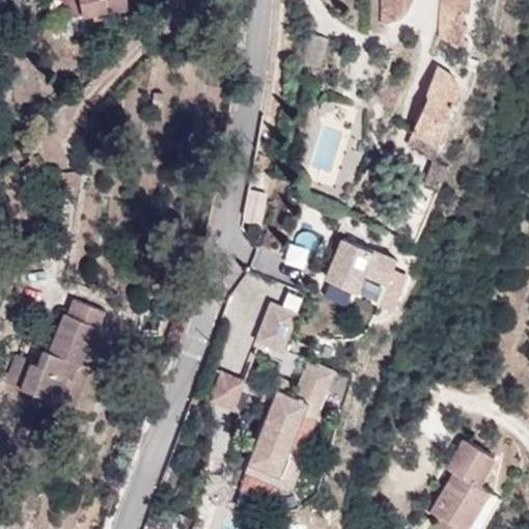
[(127,10),(124,0),(61,0),(65,21),(91,16),(94,30),(110,28),(108,20),(114,19),(113,12),(127,10)]
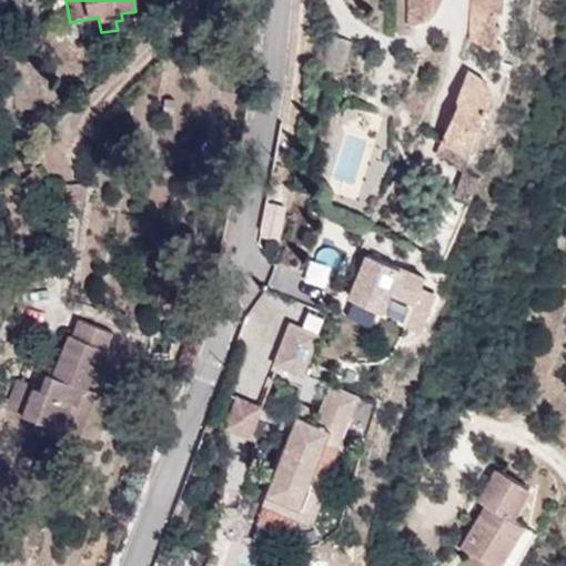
[(440,0),(406,0),(407,27),(413,27),(423,22),(433,13),(437,8),(440,0)]
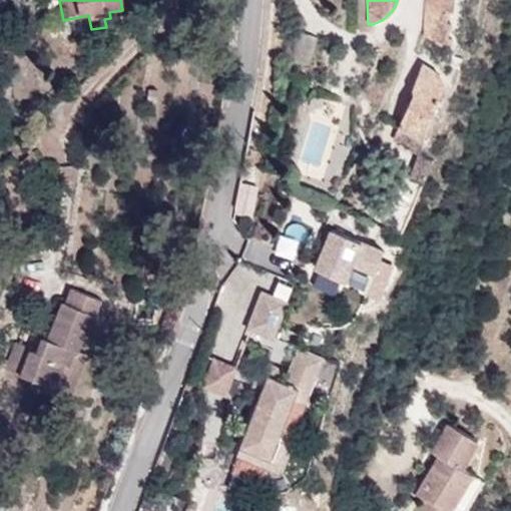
[(452,14),(453,0),(428,0),(427,4),(424,3),(423,5),(422,36),(449,47),(451,40),(446,39),(450,25),(444,24),(448,13),(452,14)]
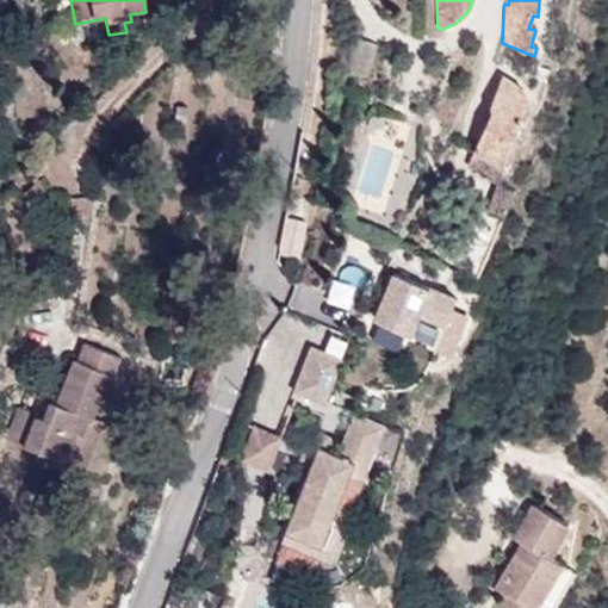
[(503,167),(528,99),(523,91),(501,79),(490,107),(491,112),(473,152),(503,167)]
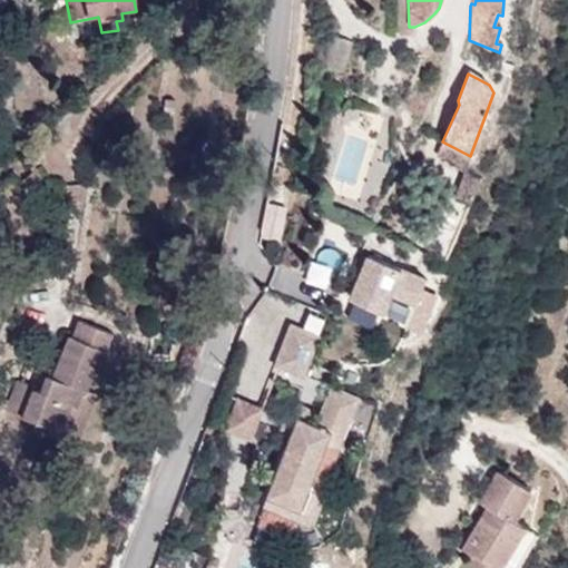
[(355,124),(360,109),(346,106),(342,119),(355,124)]
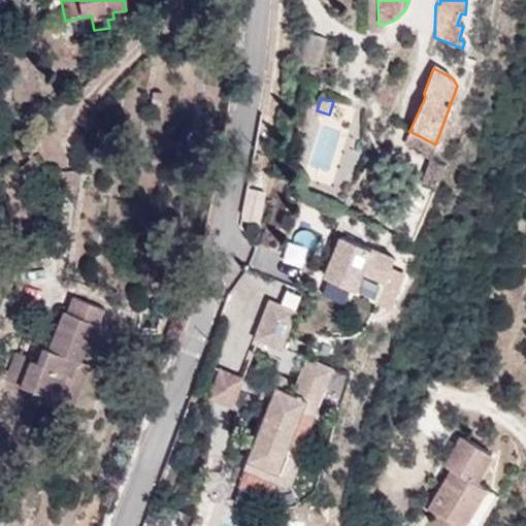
[(441,172),(445,163),(430,158),(426,167),(441,172)]
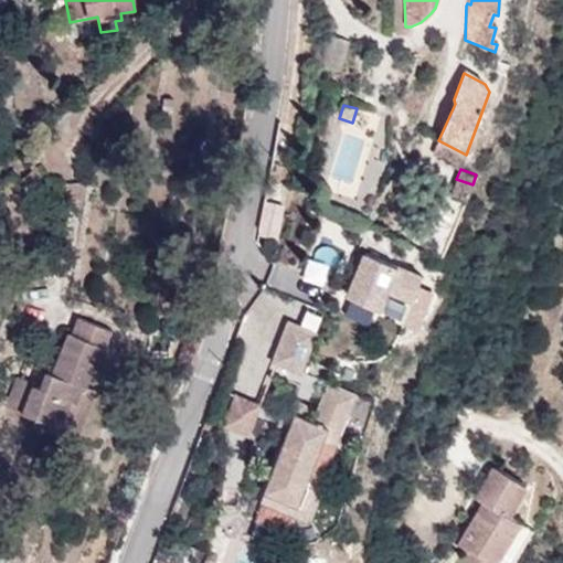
[(466,201),(473,184),(456,179),(450,195),(466,201)]
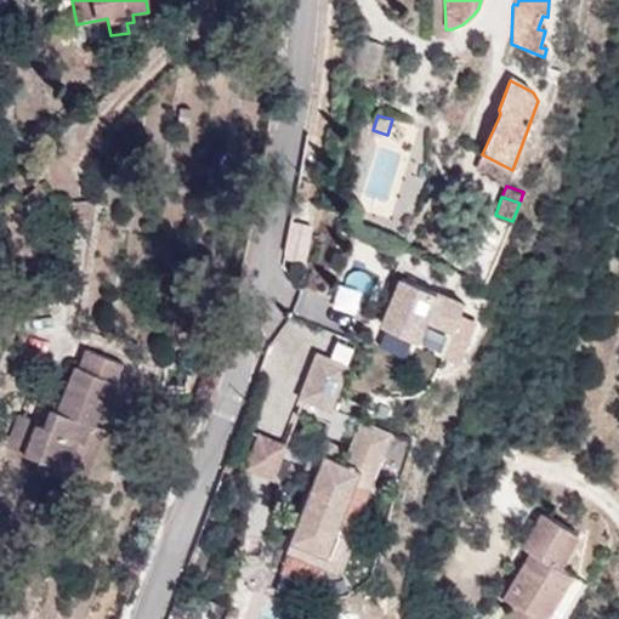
[(304,263),(310,227),(290,223),(283,260),(304,263)]
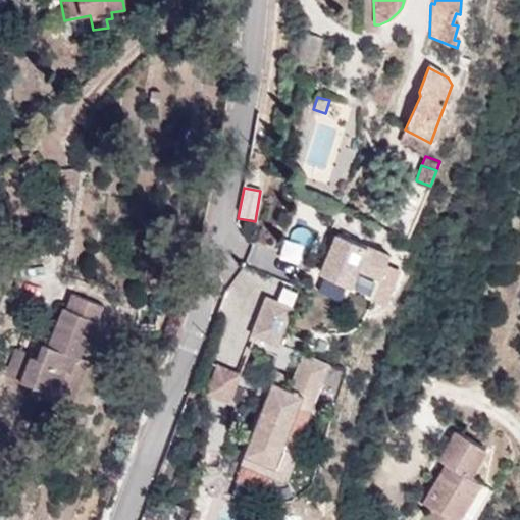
[(327,254),(335,235),(328,231),(320,251),(327,254)]
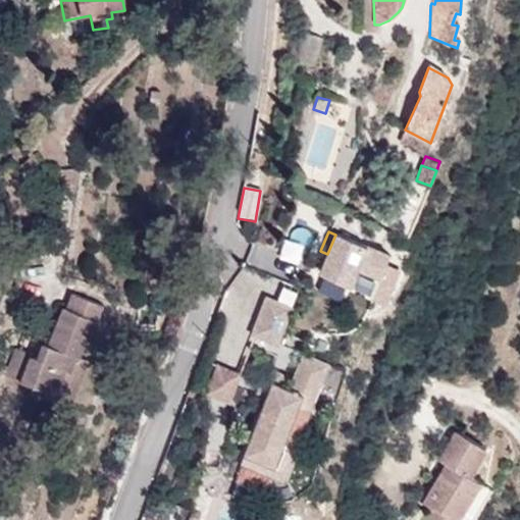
[(390,256),(335,235),(327,254),(319,274),(350,287),(351,287),(358,270),(381,278),(390,256)]
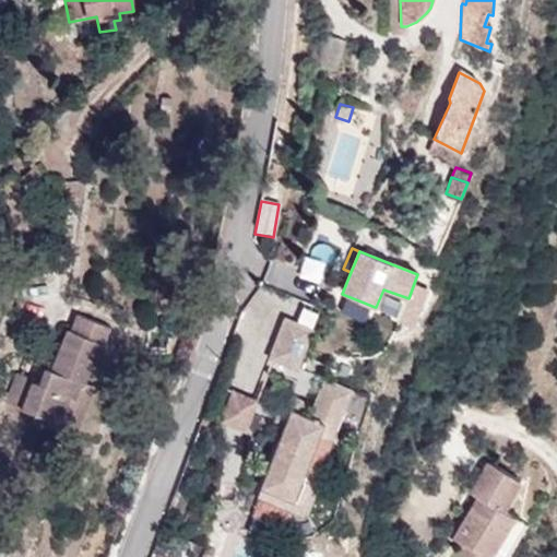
[(409,298),(383,289),(376,307),(375,307),(372,312),(399,322),(409,298)]
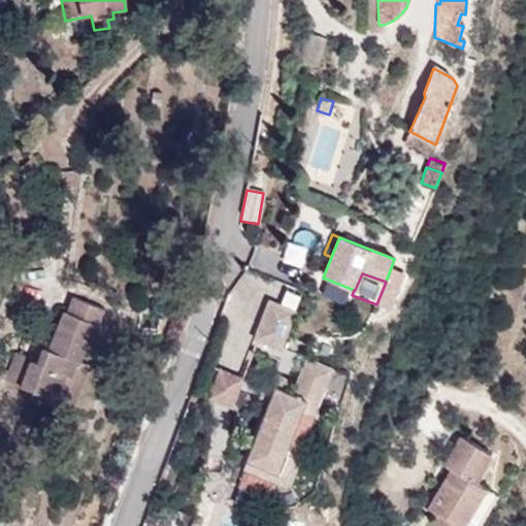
[(295,311),(292,309),(297,295),(284,290),(278,304),(268,300),(254,339),(281,351),(295,311)]
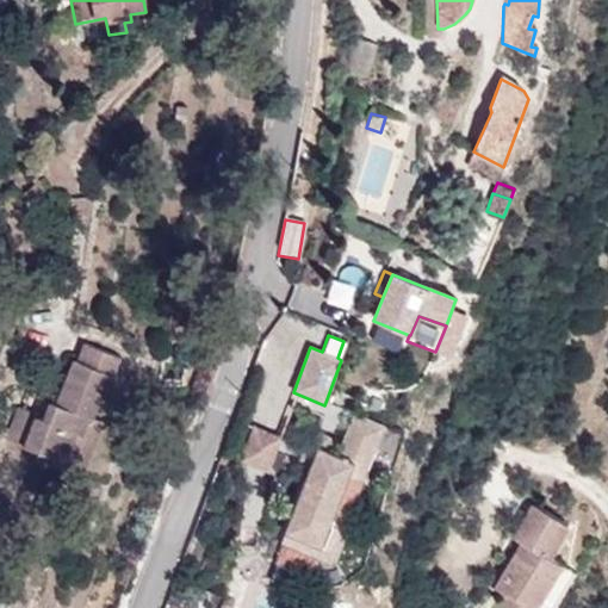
[(107,401),(116,377),(113,376),(119,358),(84,345),(76,363),(74,361),(56,405),(50,403),(43,421),(35,417),(36,415),(17,409),(4,441),(64,464),(64,463),(75,435),(81,436),(88,419),(93,420),(101,398),(107,401)]
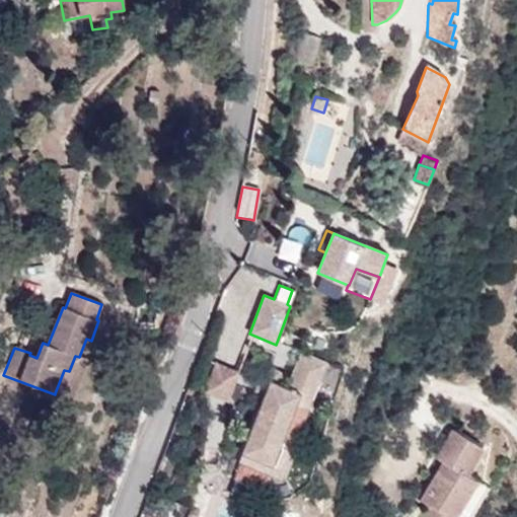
[(281,446),(296,405),(308,411),(326,363),(300,353),(286,388),(270,382),(265,396),(231,482),(265,494),(275,466),(273,465),(281,446)]
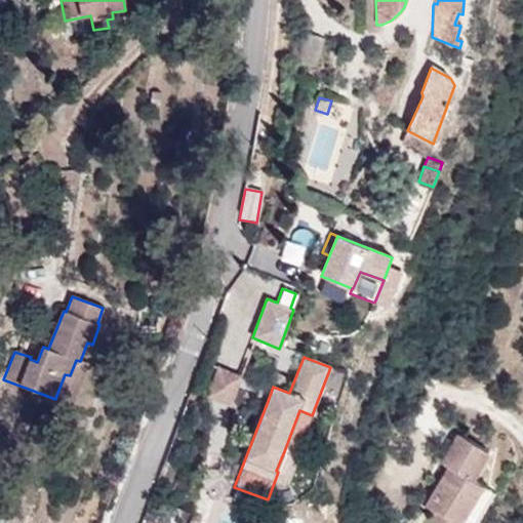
[(72,404),(87,364),(80,361),(76,360),(70,375),(65,374),(55,398),(72,404)]
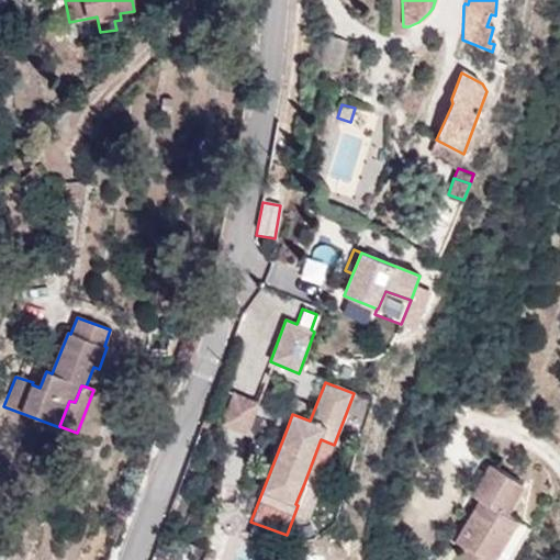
[(247,436),(259,404),(233,394),(220,425),(247,436)]
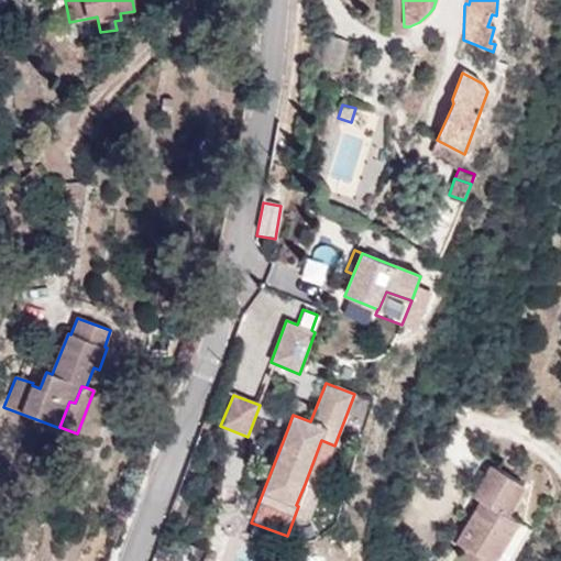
[(305,418),(309,407),(286,398),(275,426),(287,430),(293,415),(294,414),(305,418)]
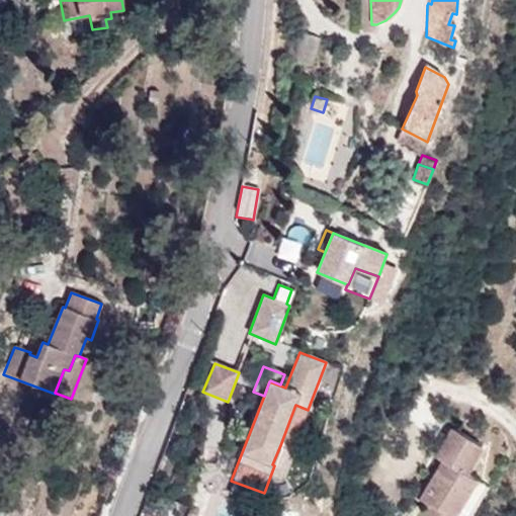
[(331,400),(337,370),(325,368),(320,398),(331,400)]
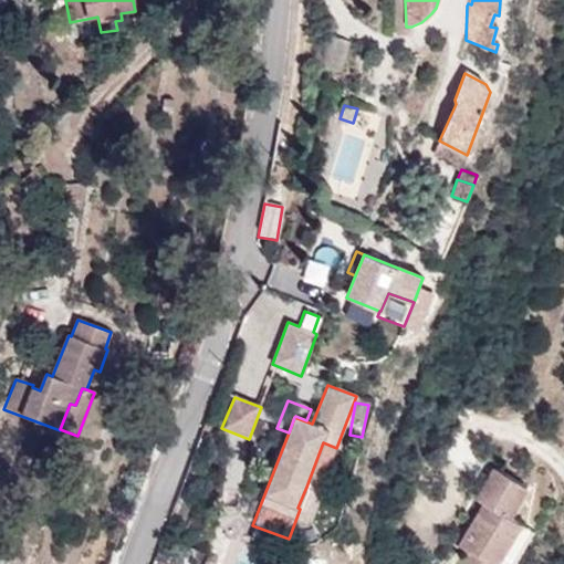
[(321,492),(337,448),(336,448),(323,442),(306,487),(321,492)]
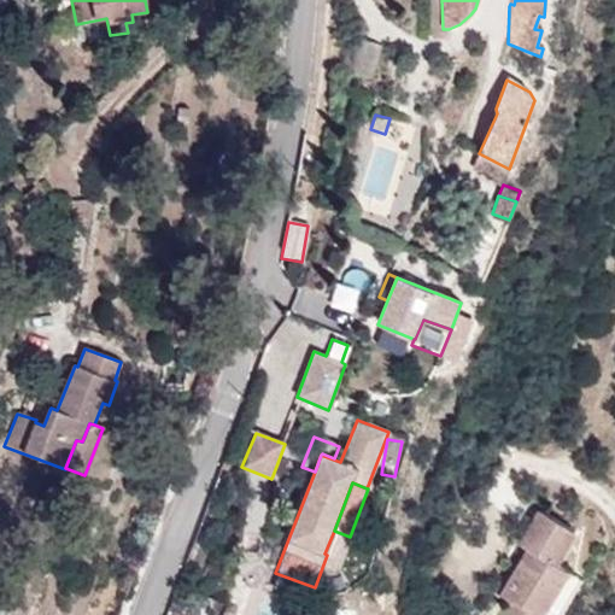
[(574,532),(539,511),(519,545),(527,550),(501,596),(510,602),(504,614),(533,614),(536,610),(542,614),(567,572),(555,564),(574,532)]
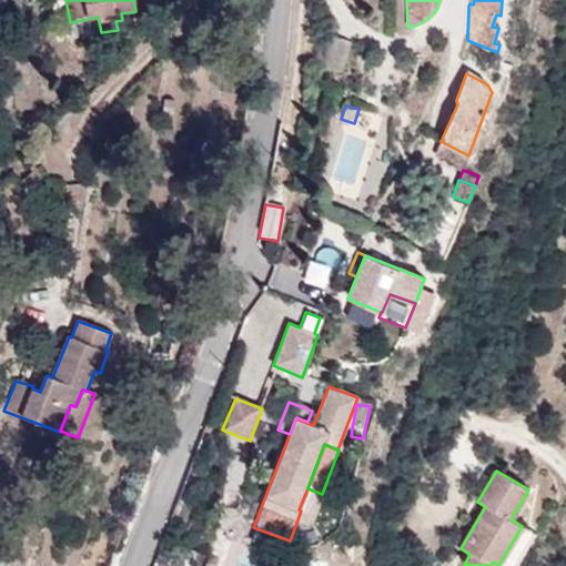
[(515,565),(535,534),(522,526),(498,565),(493,562),(491,565),(515,565)]
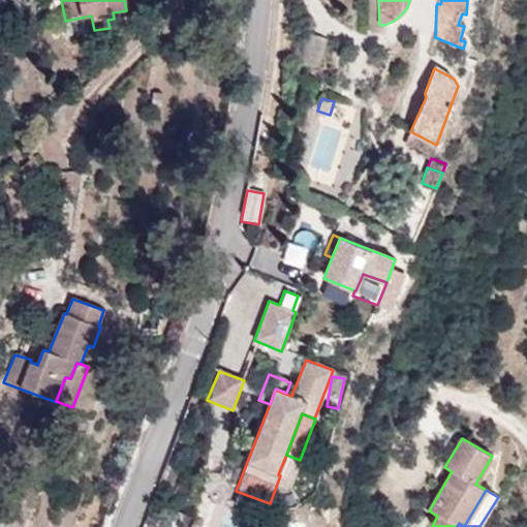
[(249,526),(253,516),(219,503),(209,526),(249,526)]
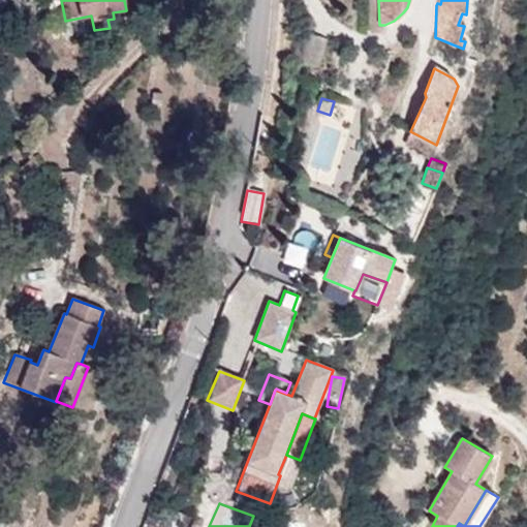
[(153,512),(148,526),(175,526),(178,520),(153,512)]
